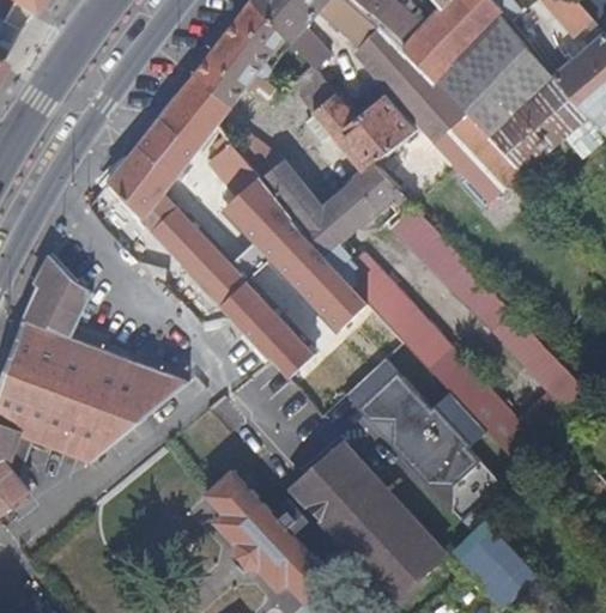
[(23,17),(35,0),(0,0),(4,2),(13,10),(23,17)]
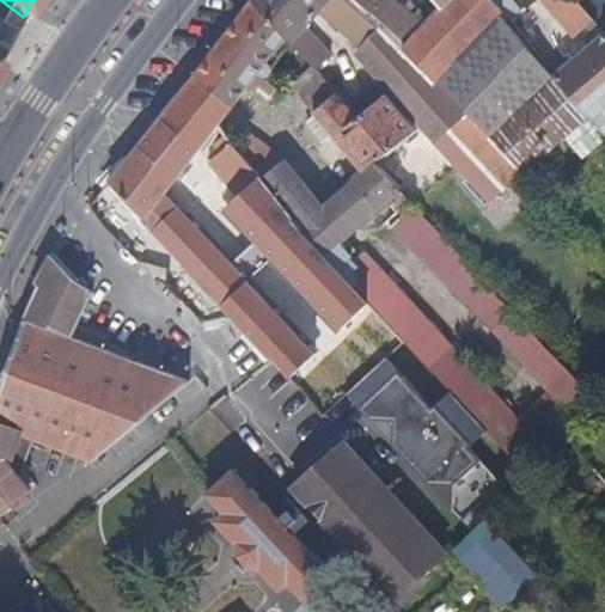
[(262,61),(281,38),(270,26),(246,0),(244,0),(238,8),(212,47),(196,69),(191,73),(228,105),(252,75),(261,81),(268,74),(268,68),(262,61)]
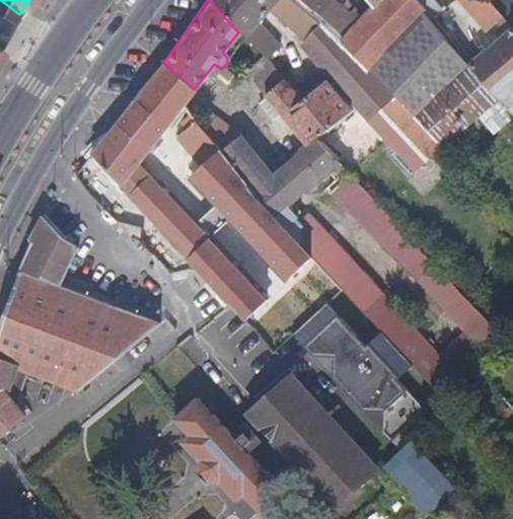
[(267,9),(275,0),(209,0),(229,22),(238,32),(241,36),(253,51),(263,41),(250,28),(267,9)]
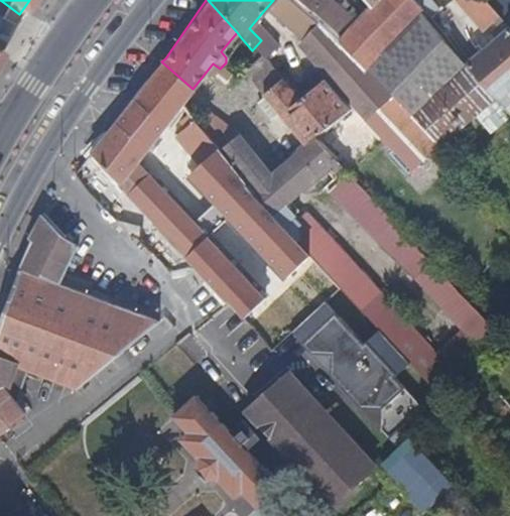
[(307,16),(291,0),(273,0),(265,9),(300,40),(316,25),(307,16)]
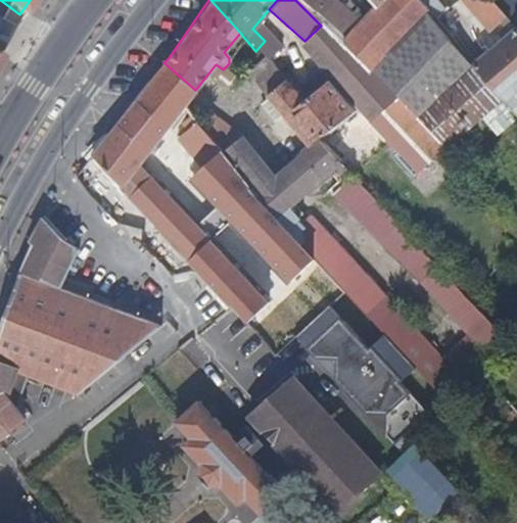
[(360,21),(343,7),(334,0),(295,0),(312,16),(321,26),(335,41),(338,43),(360,21)]
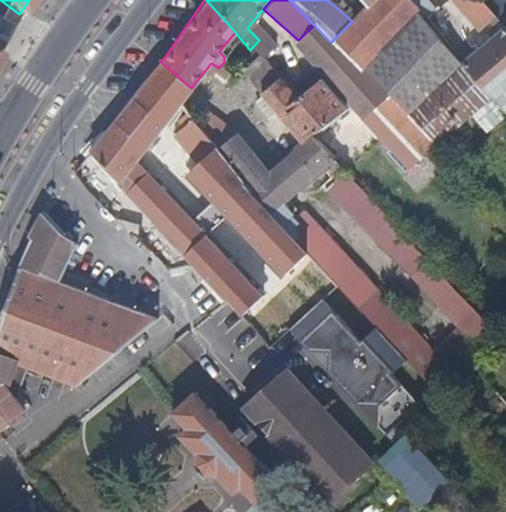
[(389,39),(418,11),(408,0),(370,0),(366,5),(352,21),(331,42),(352,63),(363,75),(378,60),(374,54),(389,39)]
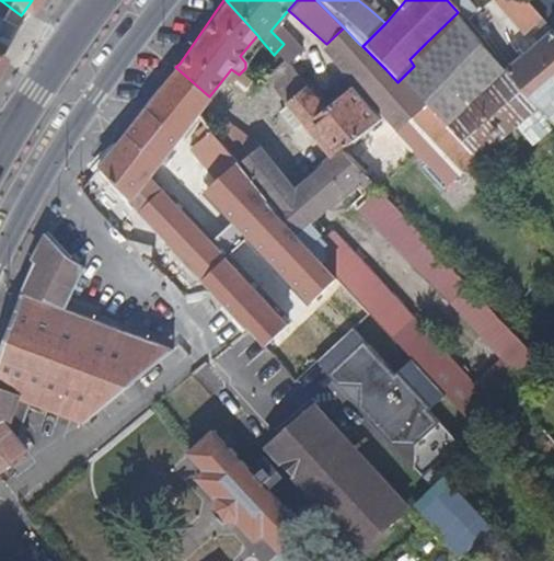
[(493,0),(518,30),(537,13),(527,1),(526,0),(493,0)]
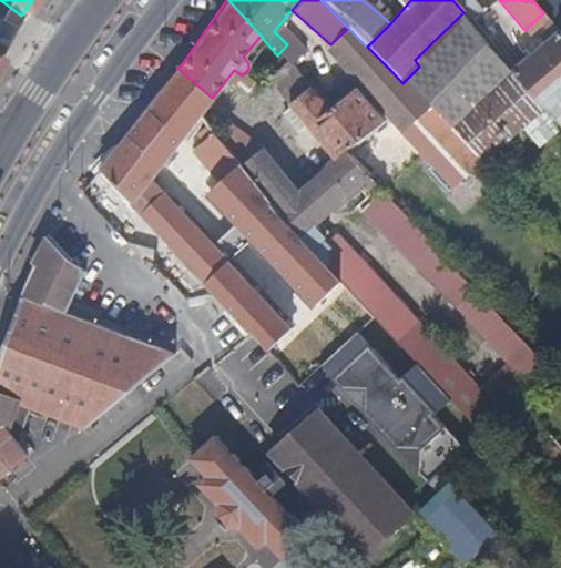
[(560,32),(560,0),(532,0),(533,1),(543,13),(559,31),(559,32),(560,33),(560,32)]
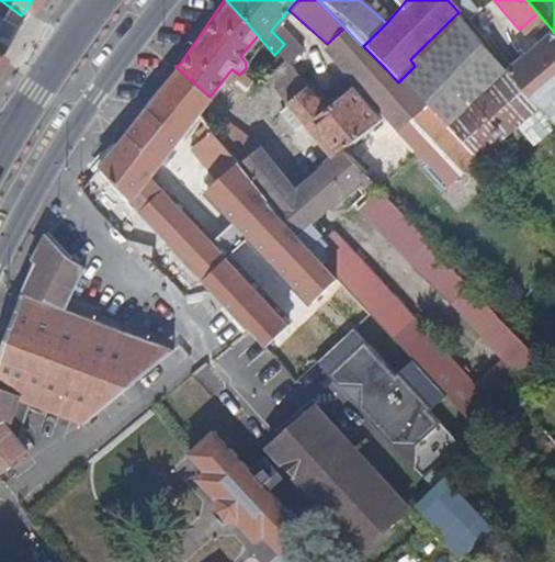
[(21,15),(12,9),(3,2),(0,7),(0,11),(15,23),(21,15)]
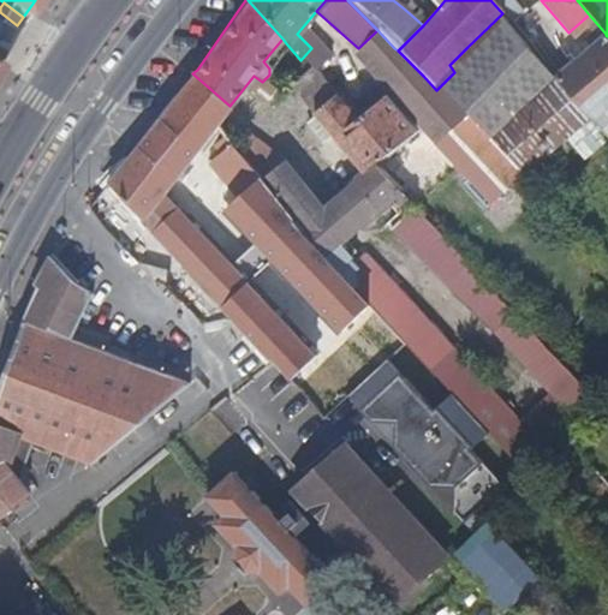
[(17,25),(0,12),(0,25),(11,34),(17,25)]
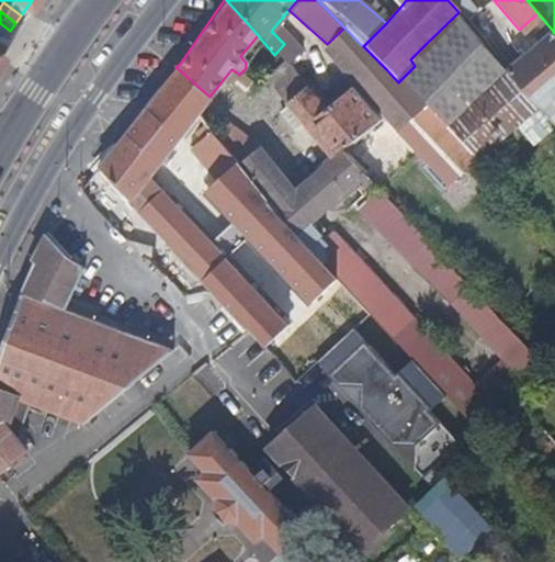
[(435,52),(465,20),(459,12),(427,43),(435,52)]
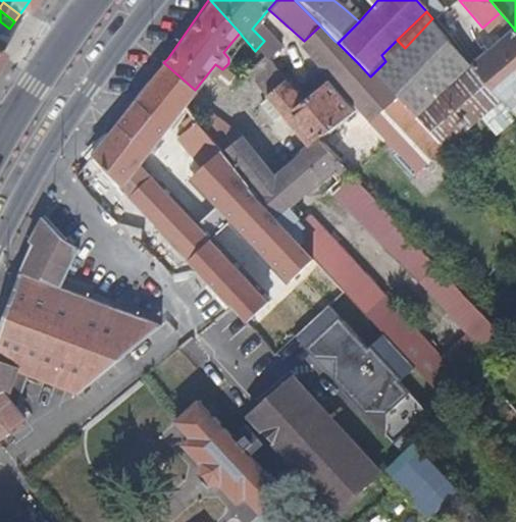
[(392,98),(383,90),(370,76),(359,64),(338,43),(334,41),(320,25),(304,41),(299,46),(342,93),(359,112),(341,128),(344,133),(363,154),(364,154),(371,148),(382,138),(368,121),(392,98)]
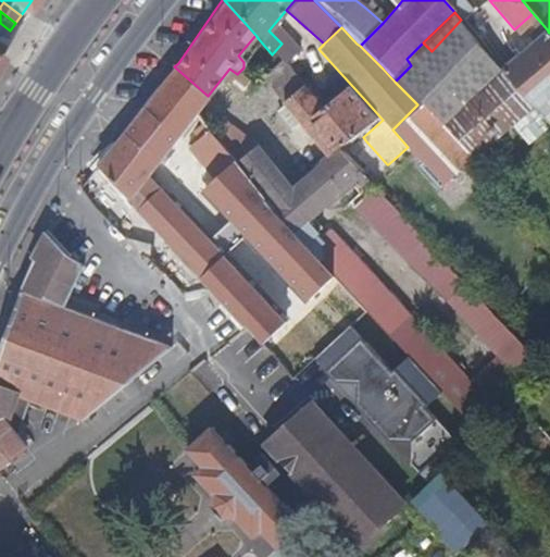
[(549,33),(548,32),(548,31),(501,69),(502,71),(504,73),(524,97),(529,104),(544,121),(549,128),(549,127),(549,33)]
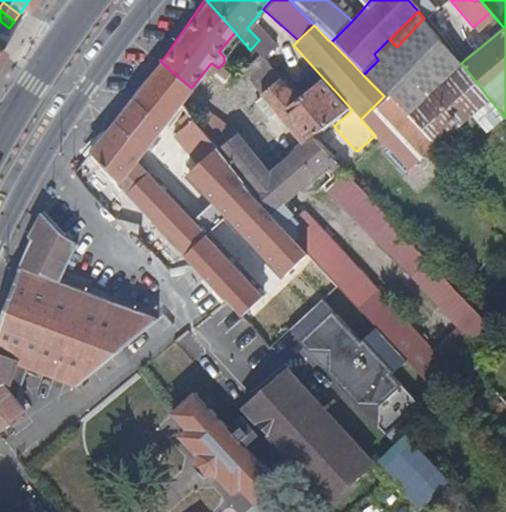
[(394,227),(339,167),(327,154),(315,140),(311,136),(316,132),(342,109),(317,80),(294,100),(278,80),(274,77),(263,64),(255,55),(239,72),(261,97),(296,140),(289,146),(291,150),(275,164),(278,166),(259,183),(252,175),(261,167),(233,136),(205,113),(195,123),(212,142),(245,180),(292,233),(311,255),(329,277),(334,282),(358,309),(374,328),(412,371),(433,395),(436,391),(441,386),(457,368),(436,344),(428,352),(394,315),(362,279),(320,233),(299,211),(296,214),(292,210),(288,214),(286,211),(290,206),(282,199),(310,175),(318,169),(328,178),(321,184),(324,187),(321,191),(332,201),(342,211),(372,241),(390,258),(411,281),(442,316),(474,350),(480,344),(490,334),(490,333),(485,327),(468,308),(428,264),(394,227)]
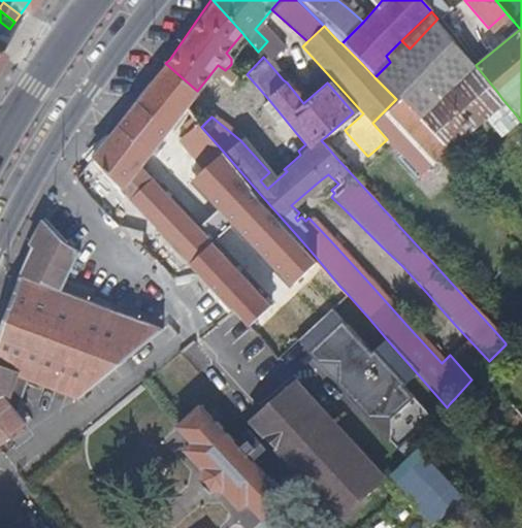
[(419,122),(477,67),(476,65),(470,58),(411,113),(414,117),(419,122)]
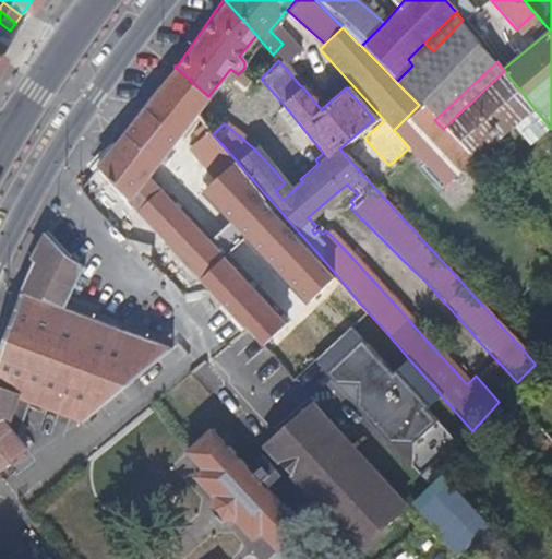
[(346,87),(325,62),(299,84),(303,87),(321,109),(346,87)]
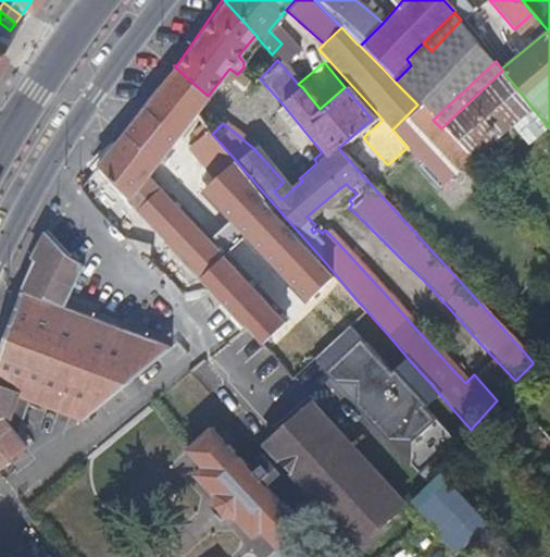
[(149,169),(194,113),(208,96),(174,66),(157,90),(103,157),(96,166),(105,176),(139,210),(153,197),(139,182),(149,169)]
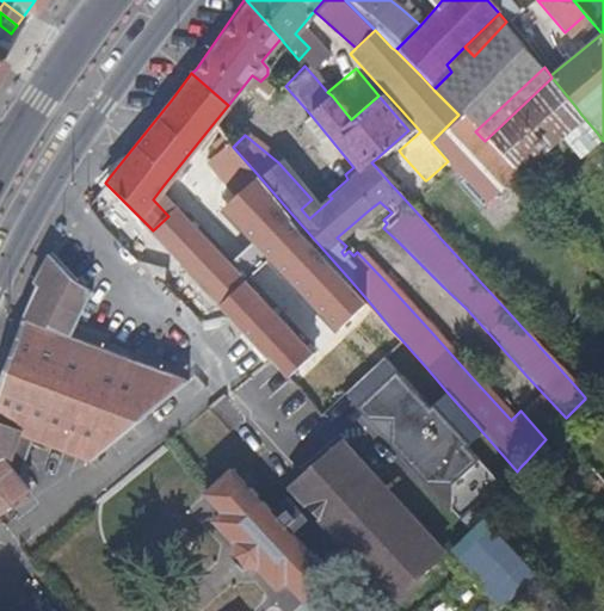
[(581,115),(575,106),(554,80),(552,78),(485,141),(487,143),(516,174),(581,115)]
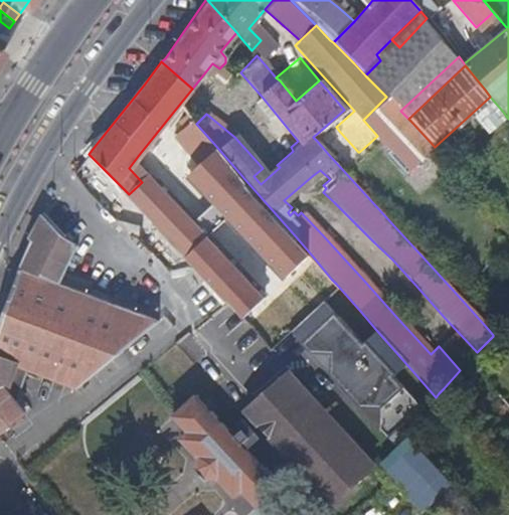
[(294,234),(246,181),(213,143),(196,124),(192,120),(172,139),(196,165),(199,163),(217,184),(201,201),(220,220),(230,211),(290,278),(313,256),(294,234)]
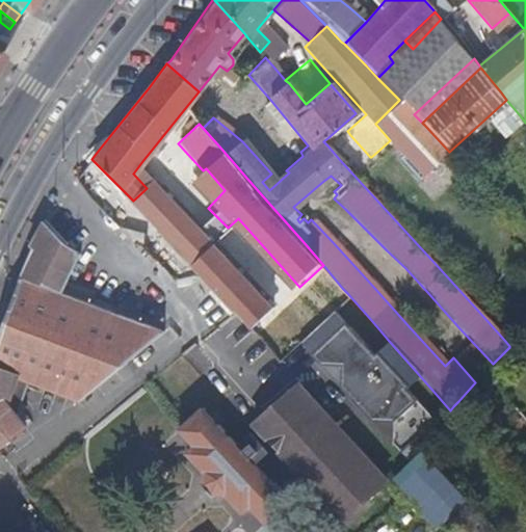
[(367,161),(371,157),(370,157),(350,135),(341,143),(362,165),(367,161)]
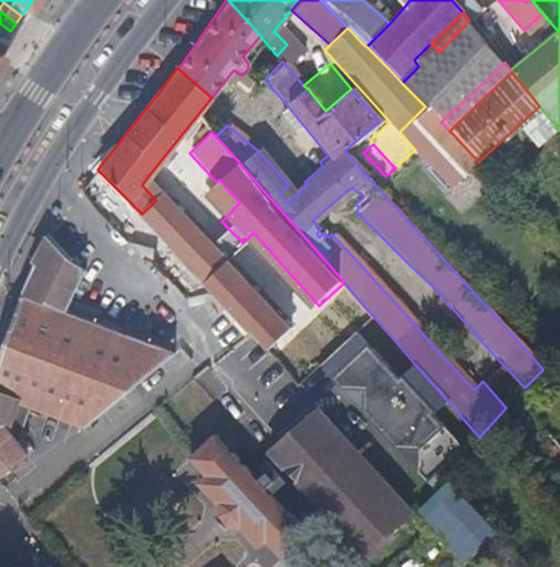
[(349,155),(353,150),(350,146),(344,151),(349,155)]
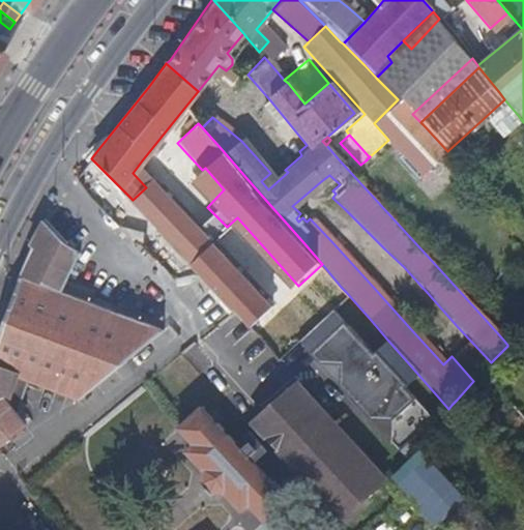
[(196,217),(157,183),(150,190),(146,187),(133,200),(149,216),(172,242),(188,226),(203,240),(207,245),(227,227),(207,207),(196,217)]
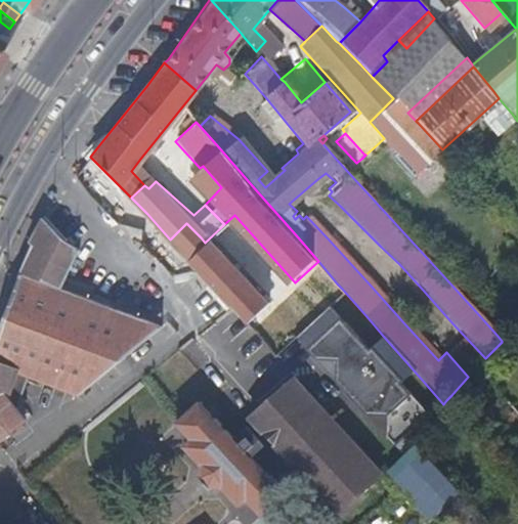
[(52,275),(74,244),(41,218),(29,239),(30,246),(24,258),(18,273),(47,284),(52,275)]
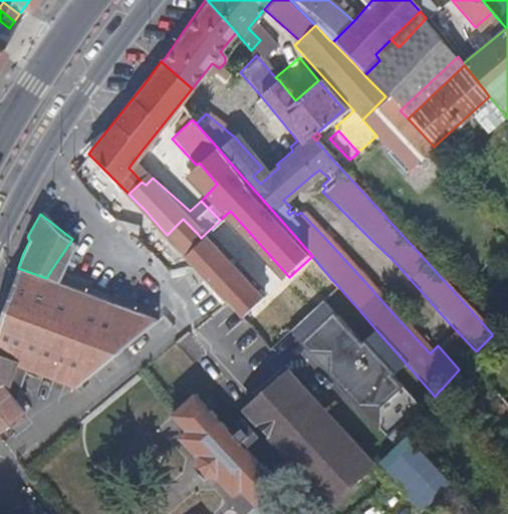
[(201,238),(197,233),(183,219),(167,235),(176,244),(203,275),(223,298),(246,322),(257,335),(273,319),(201,238)]
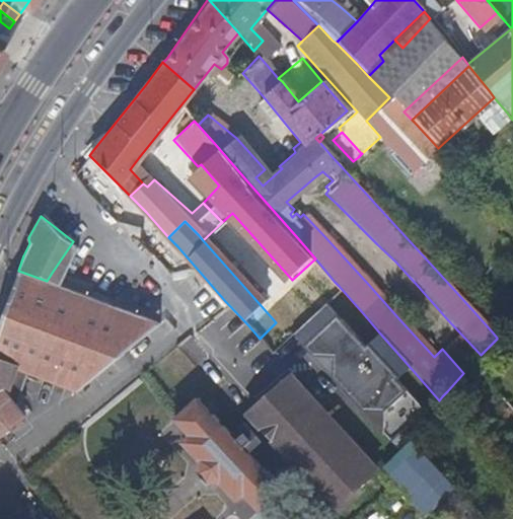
[(110,361),(156,321),(67,288),(47,281),(18,271),(8,298),(0,320),(0,433),(23,416),(16,406),(11,399),(20,379),(27,382),(32,376),(75,390),(110,361)]
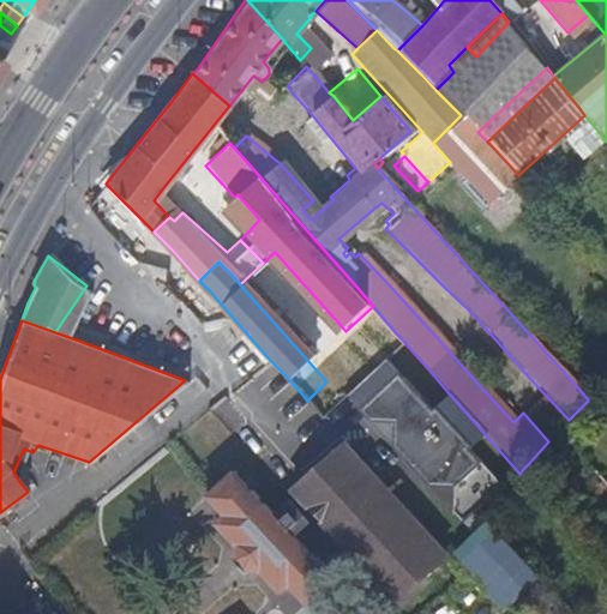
[(520,474),(494,445),(449,393),(431,411),(382,356),(342,392),(368,419),(391,420),(391,445),(430,483),(454,482),(452,507),(472,527),(480,517),(485,512),(520,474)]
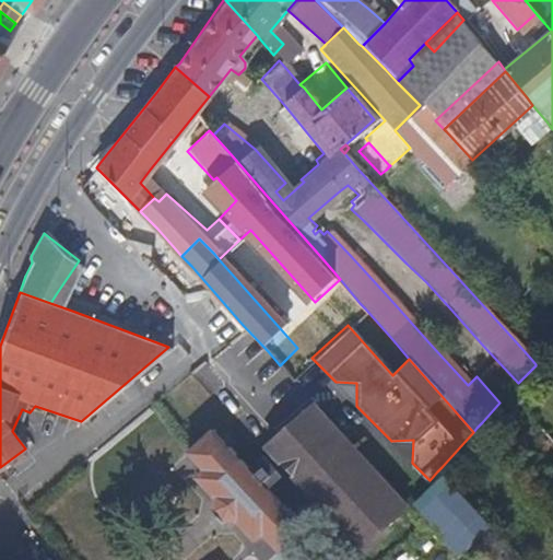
[(402,506),(308,405),(267,444),(359,547),(402,506)]
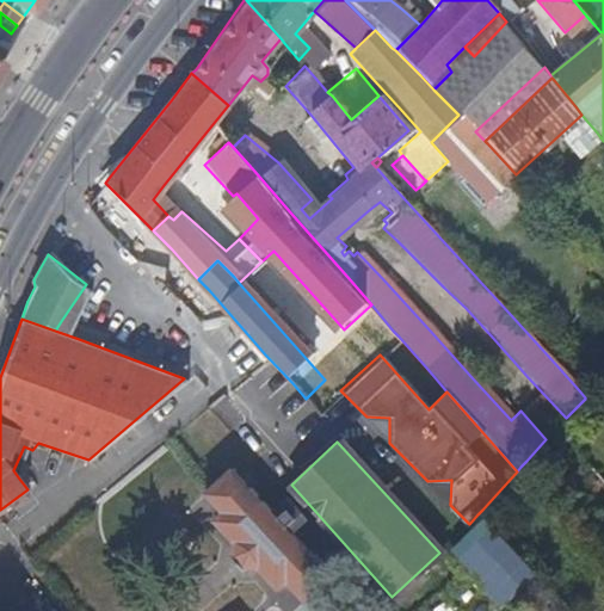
[(19,479),(32,450),(24,446),(13,470),(19,479)]
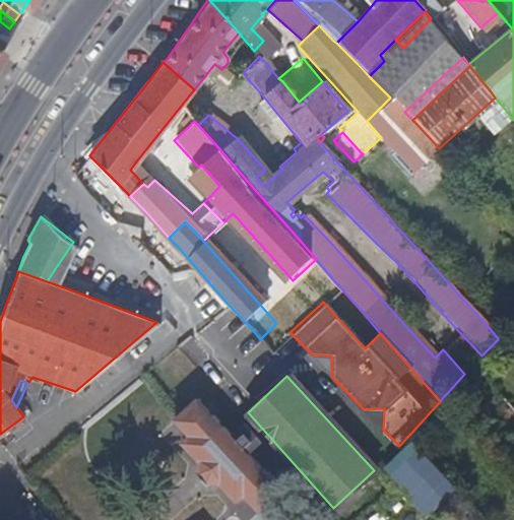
[(182,439),(203,416),(208,412),(191,396),(165,423),(182,439)]
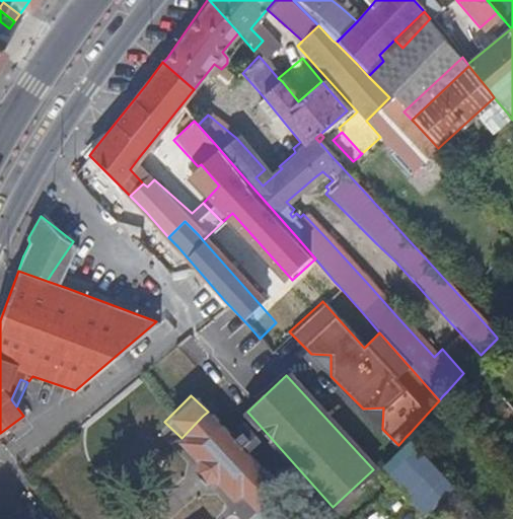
[(280,486),(251,456),(224,429),(208,412),(203,416),(181,438),(175,443),(195,462),(195,467),(191,471),(206,486),(209,483),(214,483),(233,502),(238,497),(254,511),(280,486)]
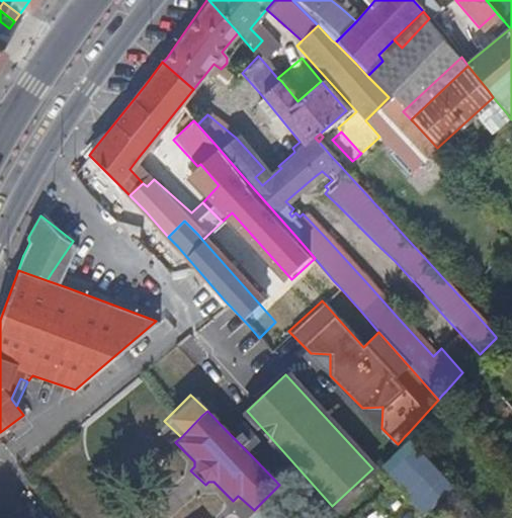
[(417,479),(432,464),(425,456),(405,436),(398,444),(379,463),(394,481),(408,499),(422,485),(417,479)]
